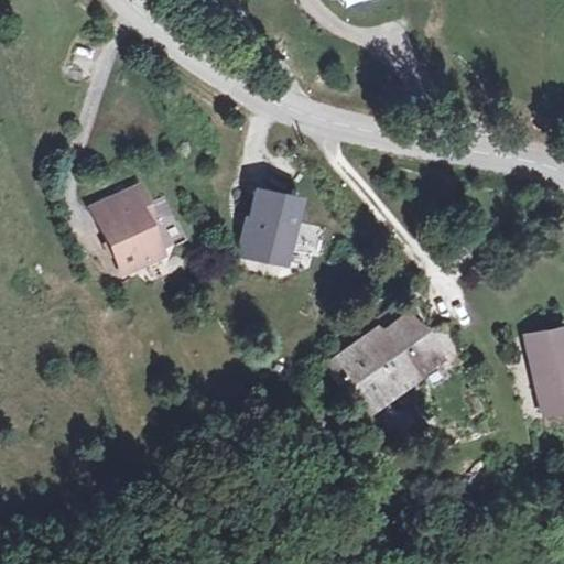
[(140,185),(87,207),(116,274),(160,257),(139,206),(148,203),(140,185)]
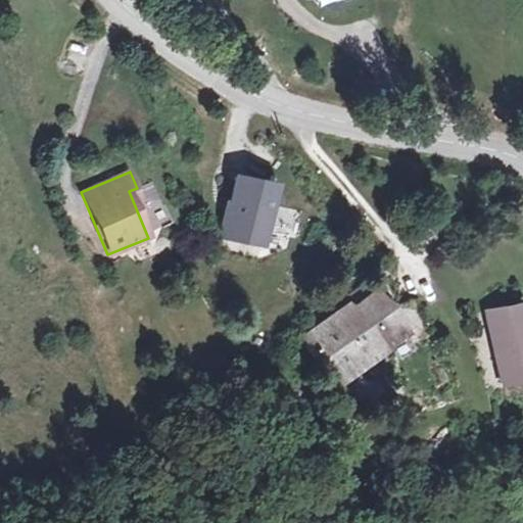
[(220,233),(258,243),(274,185),(235,175),(220,233)]
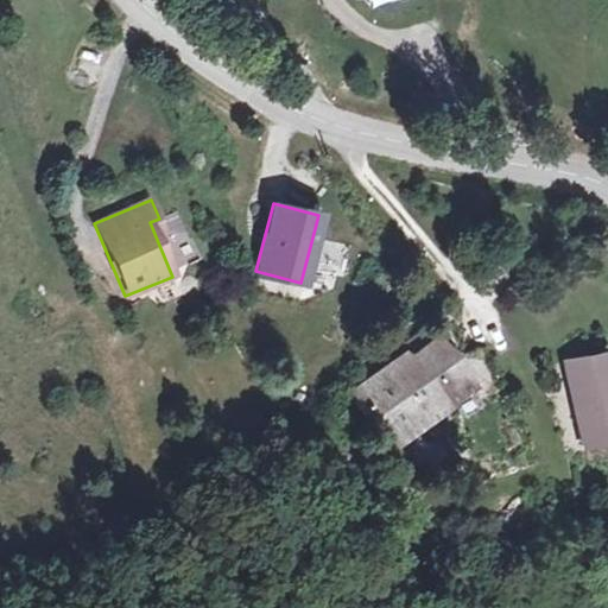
[(393,350),(398,356),(358,390),(356,406),(385,439),(455,375),(458,388),(462,403),(498,394),(486,343),(447,350),(423,324),(393,350)]
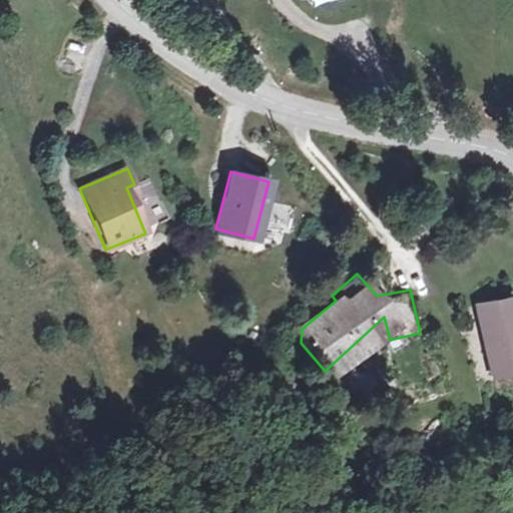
[(484,324),(491,322),(495,346),(482,348),(486,377),(512,372),(512,314),(512,315),(510,301),(482,305),(484,324)]
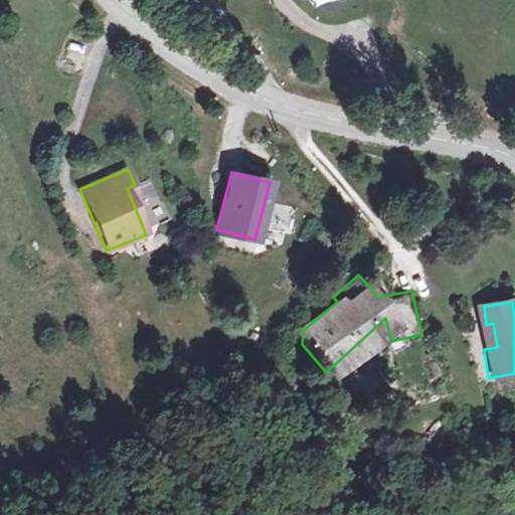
[(484,306),(477,307),(484,349),(497,347),(493,323),(486,325),(484,306)]
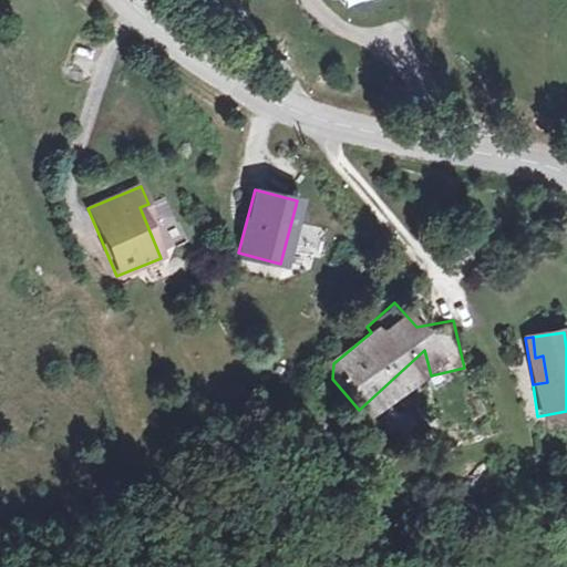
[(428,362),(424,350),(359,410),(366,418),(428,362)]
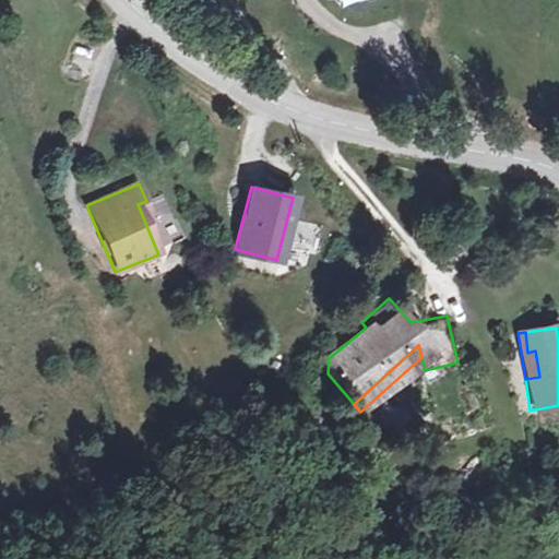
All buildings are outlined.
